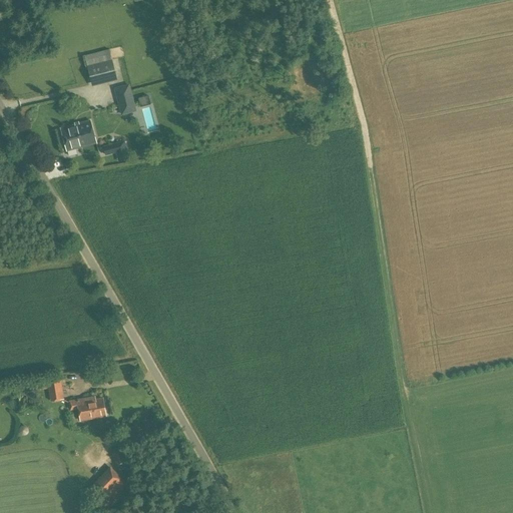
[(91,83),(116,77),(112,62),(87,68),(91,83)]
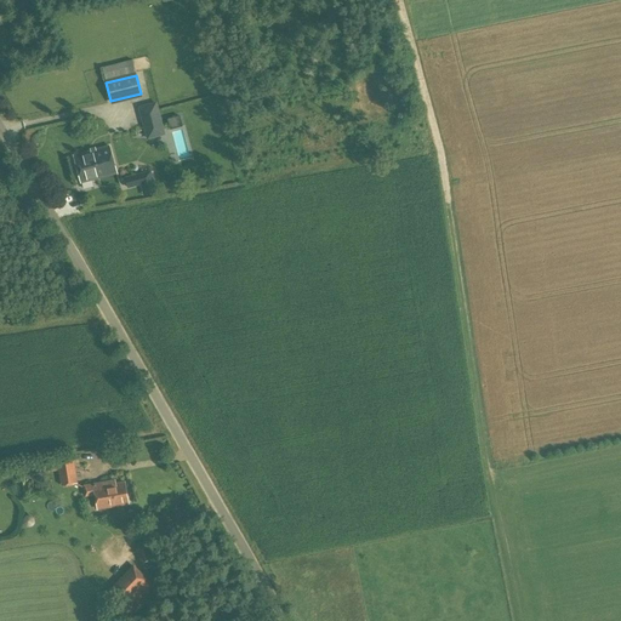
[(143,126),(161,120),(157,102),(137,107),(143,126)]
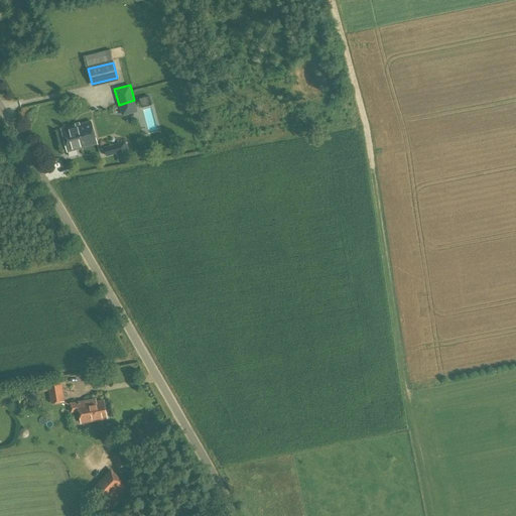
[(149,96),(139,99),(141,108),(151,105),(149,96)]
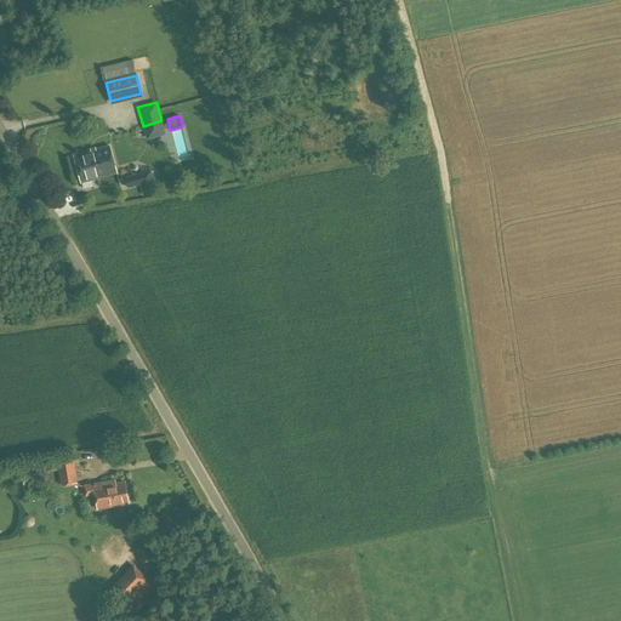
[(78,170),(113,160),(109,147),(74,157),(78,170)]
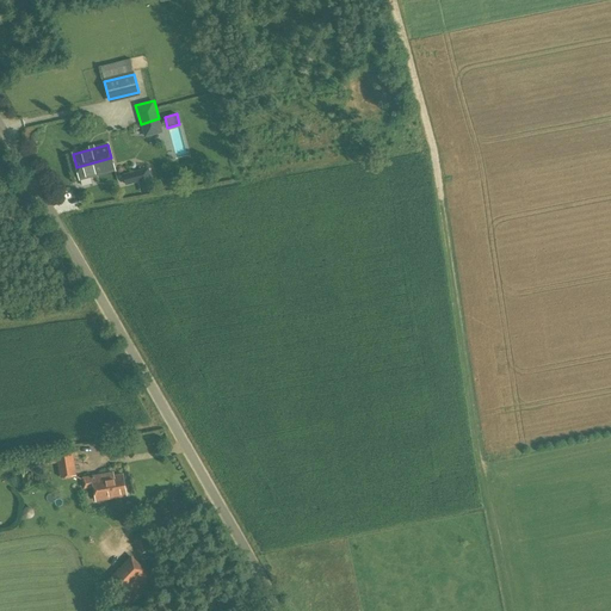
[(111,158),(76,167),(79,180),(115,171),(111,158)]
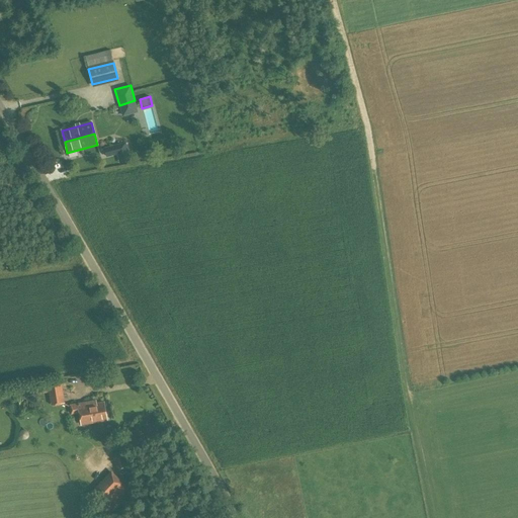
[(125,142),(104,148),(106,157),(116,154),(119,164),(131,161),(125,142)]
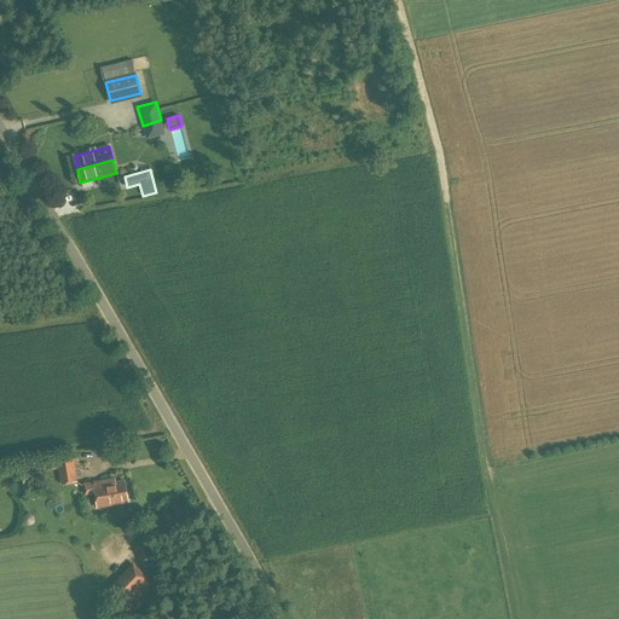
[(61,484),(77,481),(73,456),(57,458),(61,484)]
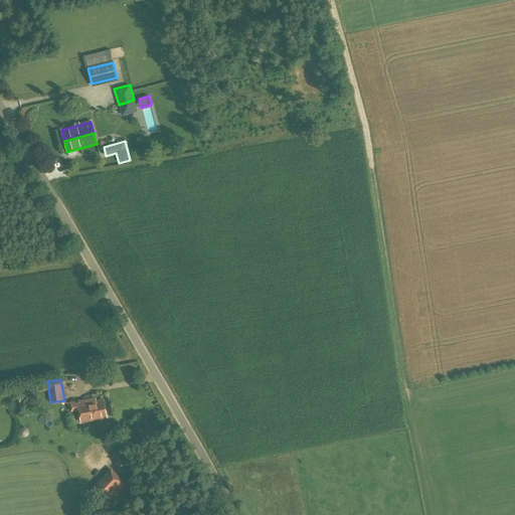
[(37,392),(47,390),(46,384),(36,386),(37,392)]
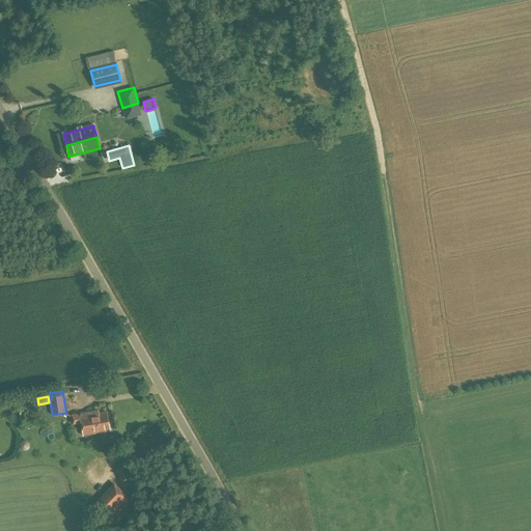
[(83,437),(110,431),(107,412),(99,413),(99,410),(71,415),(73,425),(81,423),(83,437)]
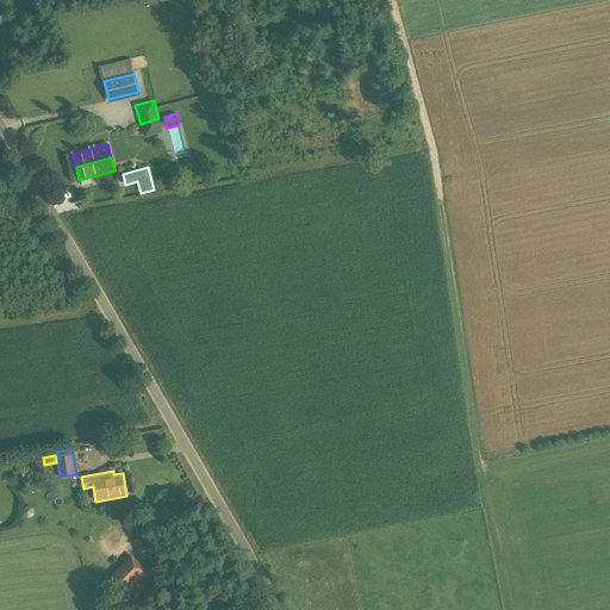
[(125,607),(154,577),(135,559),(106,589),(125,607)]
